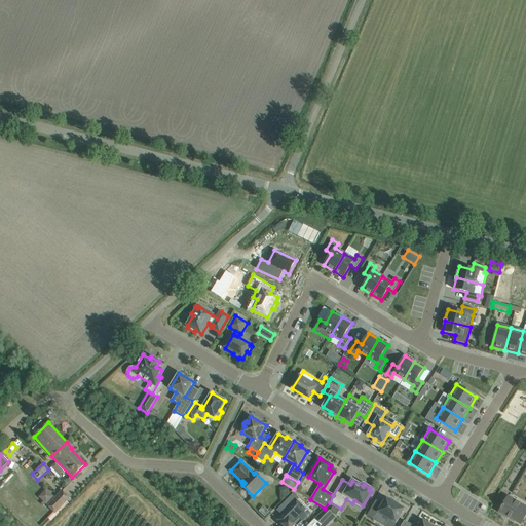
[(70,498),(63,492),(62,491),(47,505),(55,513),(70,498)]
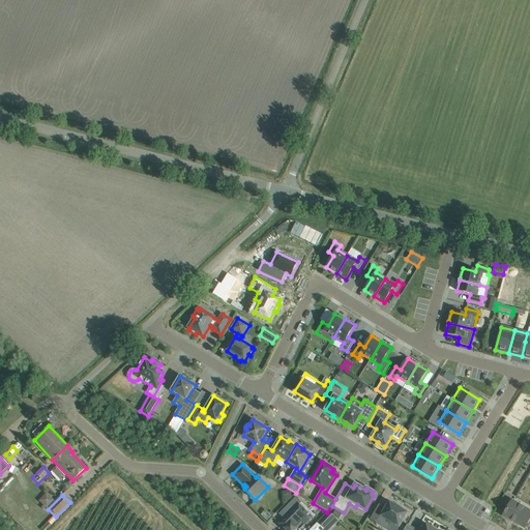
[(285,520),(283,522),(280,524),(285,529),(296,529),(297,529),(298,529),(299,529),(313,518),(299,505),(301,503),(296,497),(278,514),(285,520)]
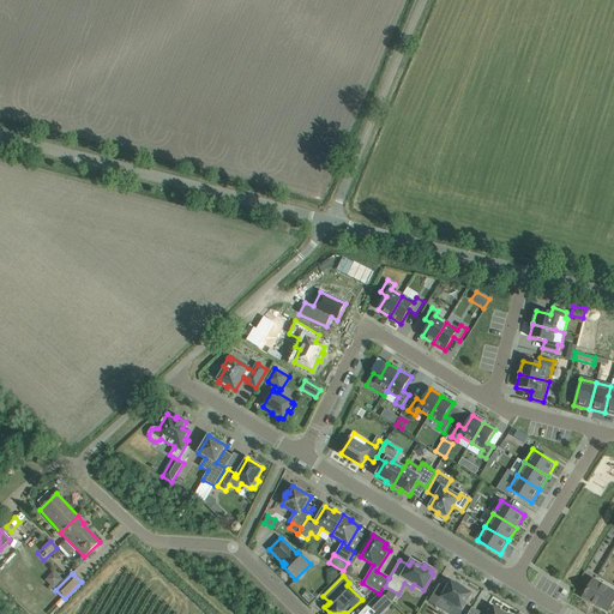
[(613,591),(594,579),(589,588),(583,597),(608,612),(613,601),(613,591)]
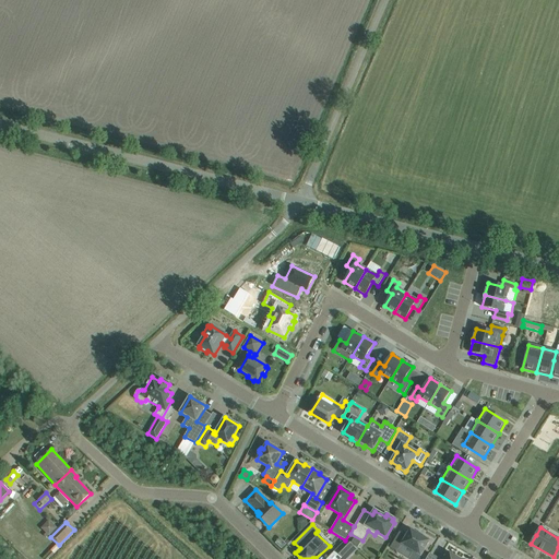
[(406,537),(400,533),(390,548),(397,552),(402,545),(420,556),(430,542),(423,537),(424,536),(417,533),(417,534),(411,530),(406,537)]
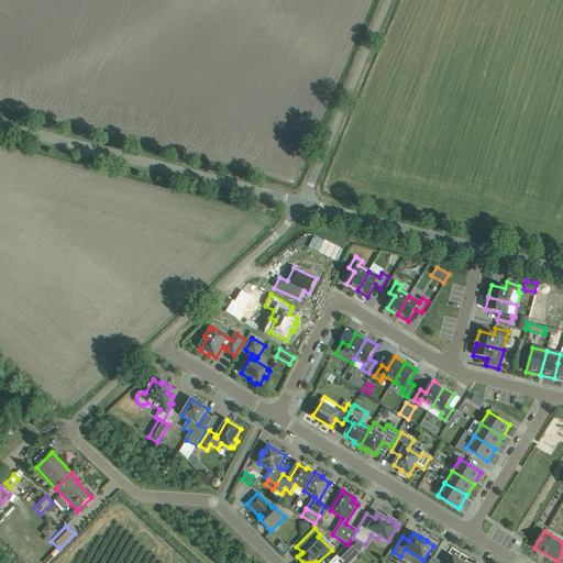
[(345,562),(357,551),(349,543),(348,544),(338,554),(345,562)]
